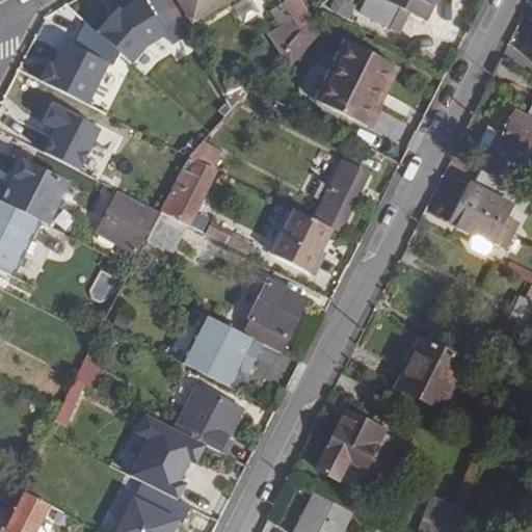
[(95,33),(117,54),(130,64),(143,50),(163,37),(170,48),(183,41),(158,0),(153,0),(138,8),(140,11),(125,22),(122,18),(95,33)]
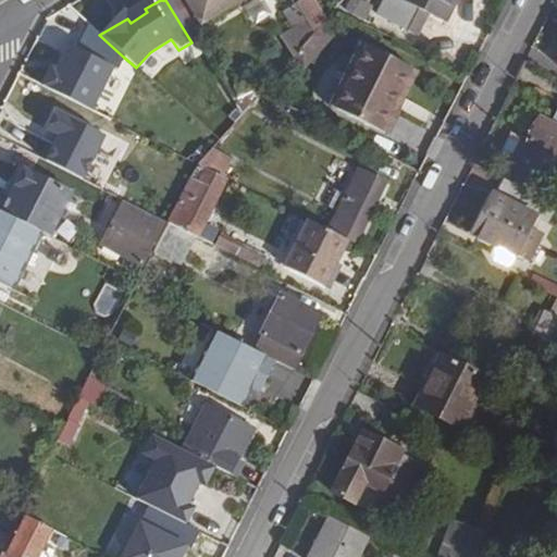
[(188,0),(202,24),(242,0),(188,0)]
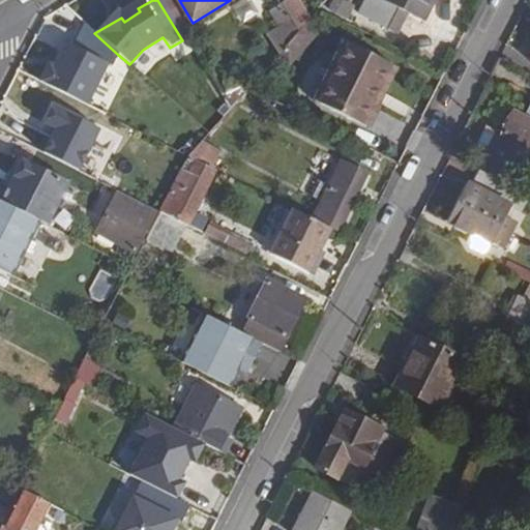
[(296,0),(289,0),(282,5),(299,34),(311,23),(296,0)]
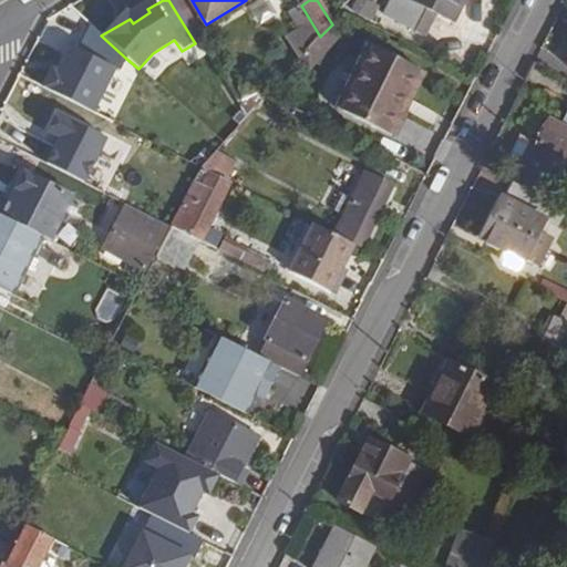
[(379,6),(369,0),(356,0),(351,10),(372,21),(379,6)]
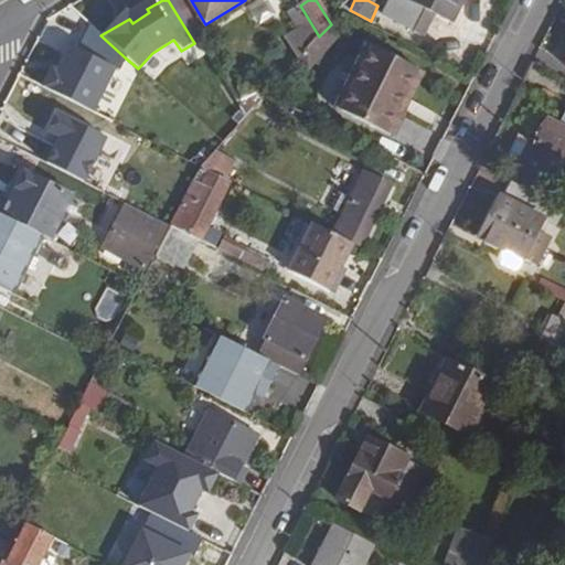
[(405,0),(395,22),(414,31),(425,9),(437,14),(452,22),(464,0),(405,0)]
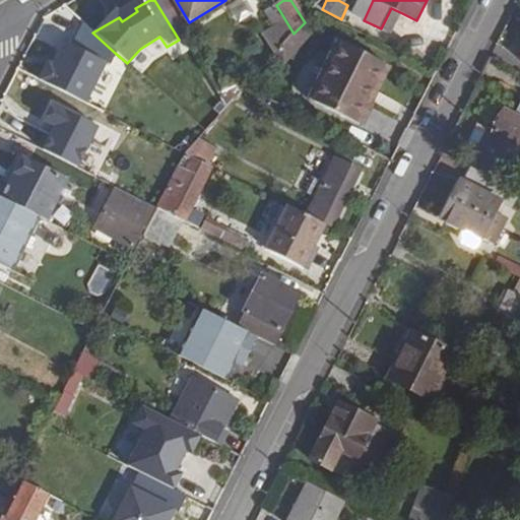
[(294,34),(276,5),(264,13),(273,28),(261,36),(273,55),(294,34)]
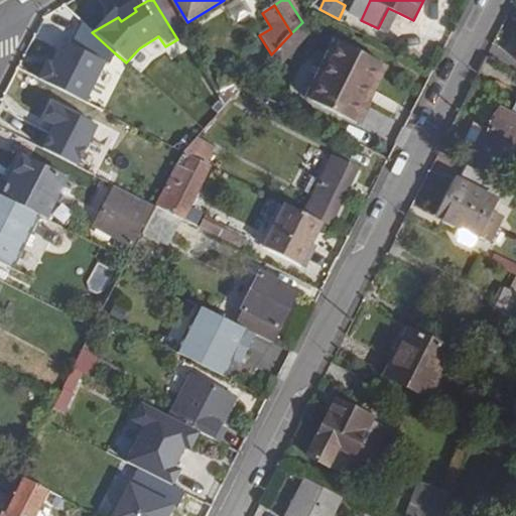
[(399,13),(388,8),(378,28),(389,34),(399,13)]
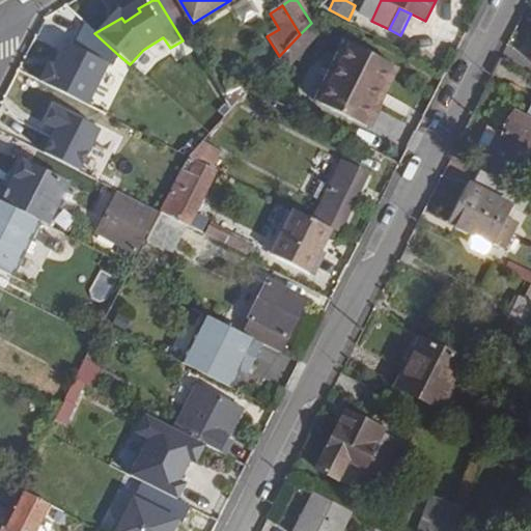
[(38,84),(86,108),(107,65),(111,67),(117,54),(94,33),(83,23),(72,49),(64,45),(52,68),(48,66),(38,84)]
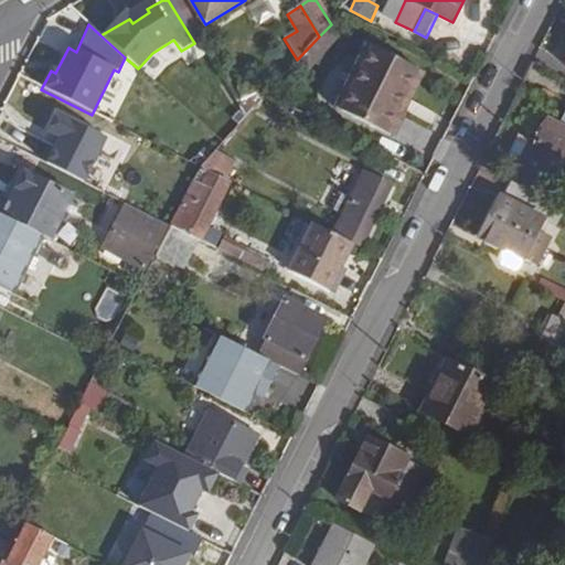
[(396,57),(365,42),(353,65),(360,68),(339,109),(383,131),(413,74),(393,64),(396,57)]
